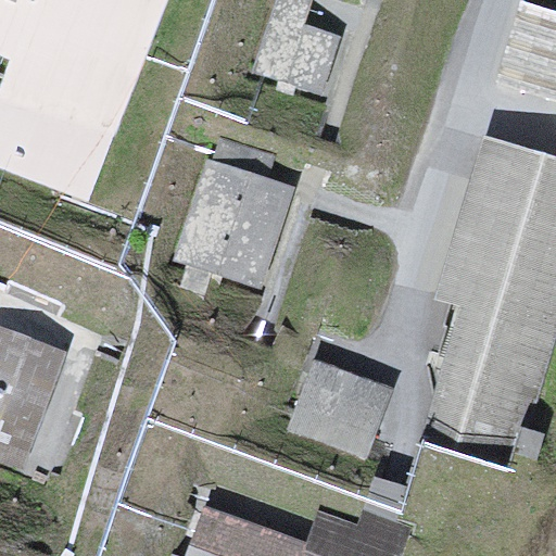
[(180,0),(0,0),(0,47),(1,48),(0,51),(0,169),(101,209),(180,0)]
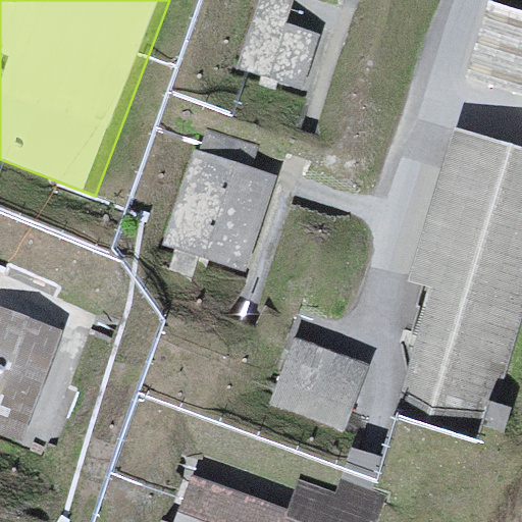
[(292,0),(258,0),(236,67),(302,90),(318,34),(285,23),(292,0)]
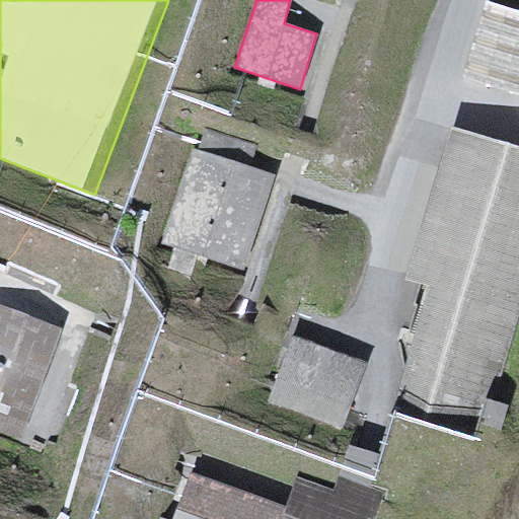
[(518,10),(485,0),(483,0),(461,77),(518,95),(518,10)]
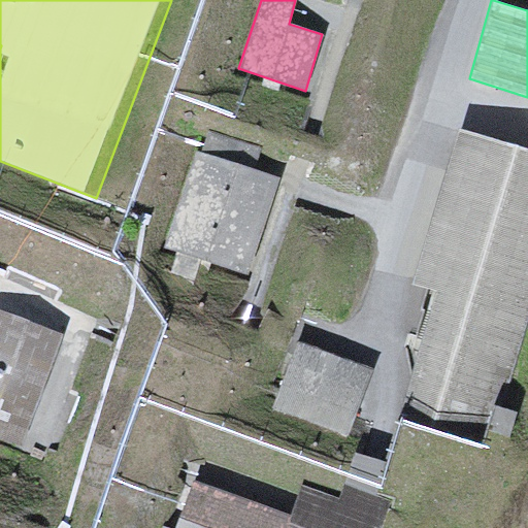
[(527,318),(527,149),(458,128),(410,284),(434,291),(398,422),(484,449),(502,384),(508,384),(527,318)]
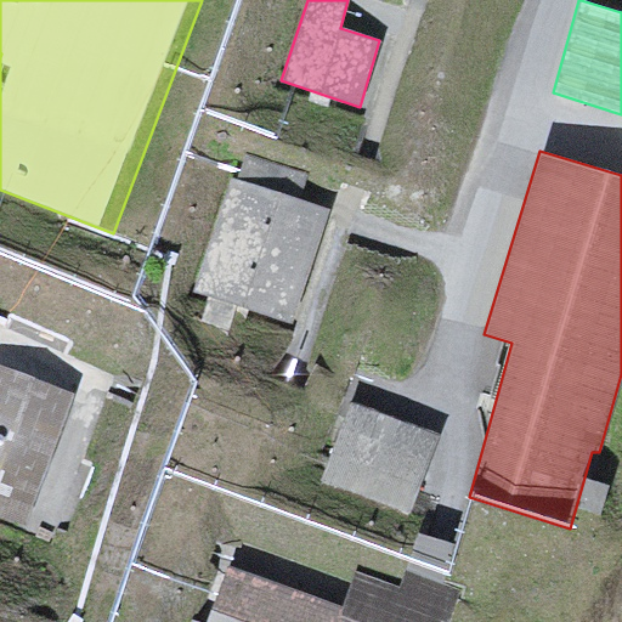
[(227,179),(190,290),(293,324),(329,208),(299,198),(307,171),(246,153),(235,181),(227,179)]
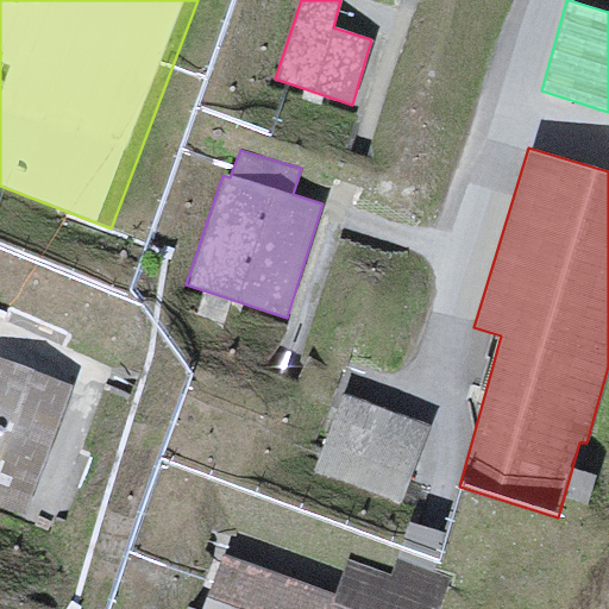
[(70,387),(0,359),(0,508),(25,519),(70,387)]
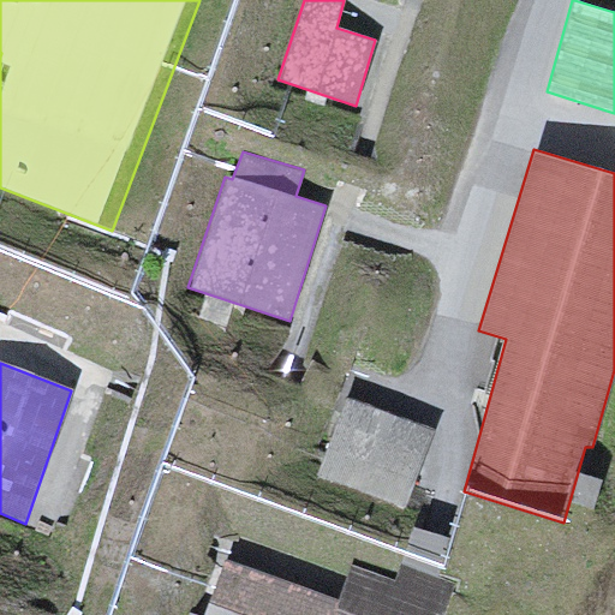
[(431,429),(342,399),(316,477),(404,511),(431,429)]
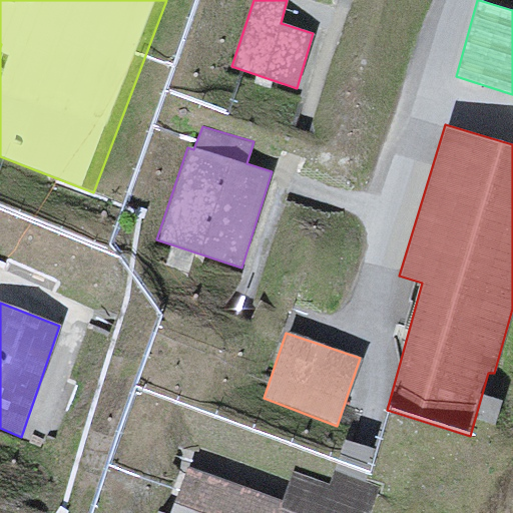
[(368,512),(378,487),(334,470),(329,485),(290,470),(280,500),(187,467),(169,512),(368,512)]
